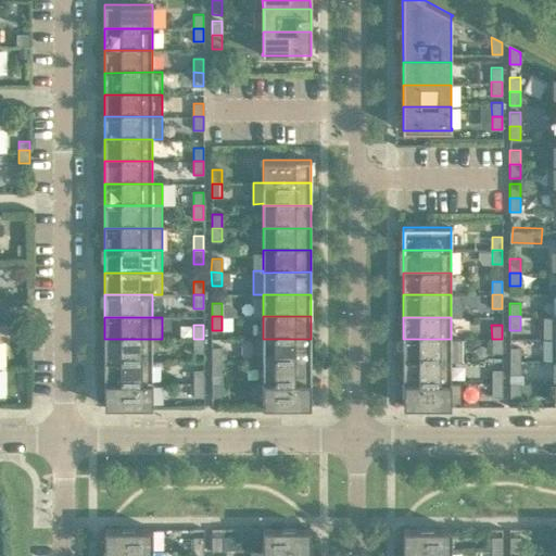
[(152,339),(104,339),(104,362),(152,361),(152,339)]
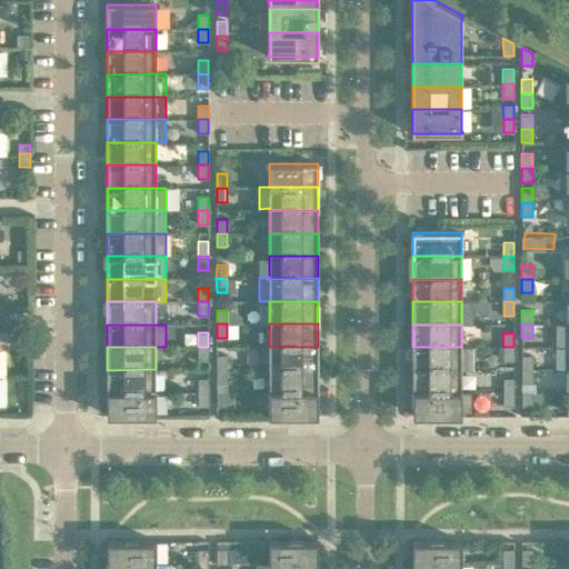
[(208,347),(198,347),(198,361),(208,361),(208,347)]
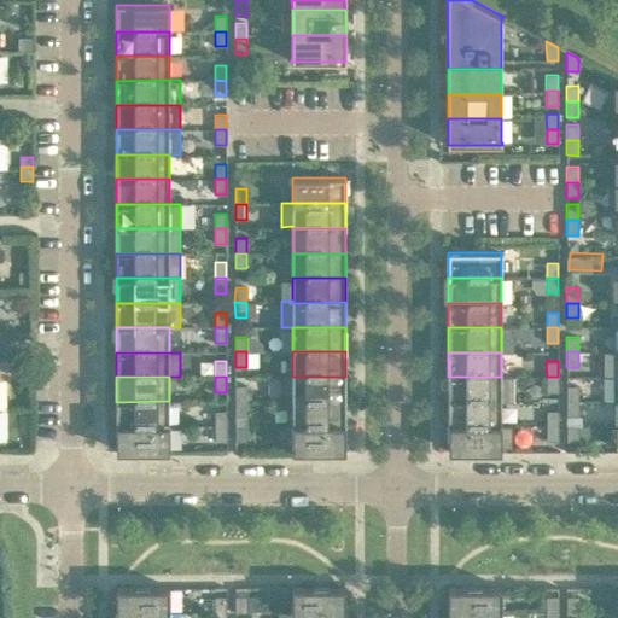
[(345,377),(292,377),(292,401),(345,401),(345,377)]
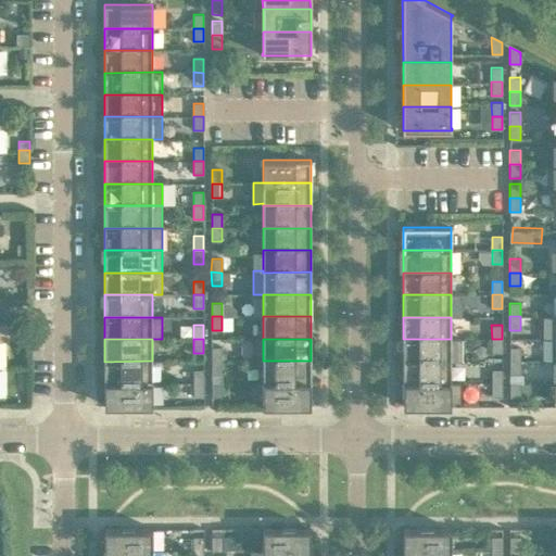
[(451,339),(403,339),(403,361),(451,361),(451,339)]
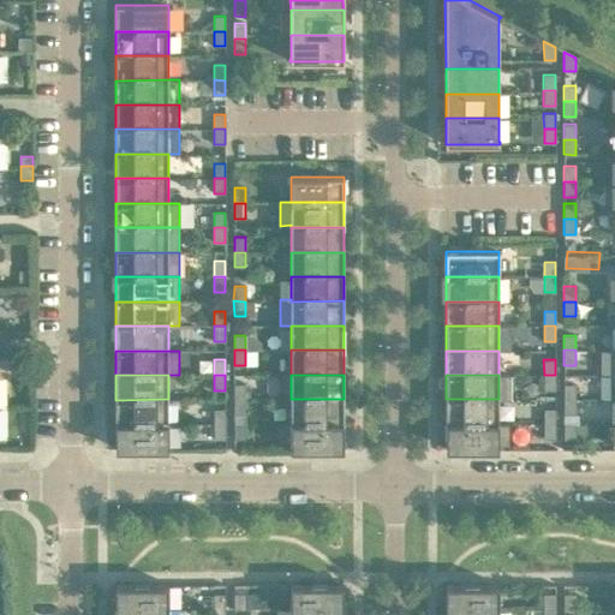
[(555,375),(544,375),(544,390),(555,390),(555,375)]
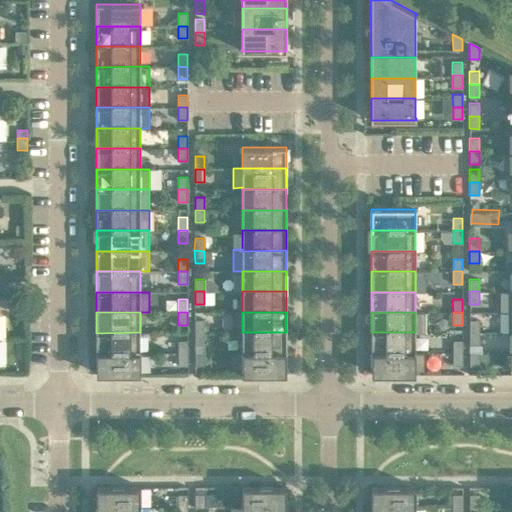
[(204,320),(195,319),(195,332),(204,332),(204,320)]
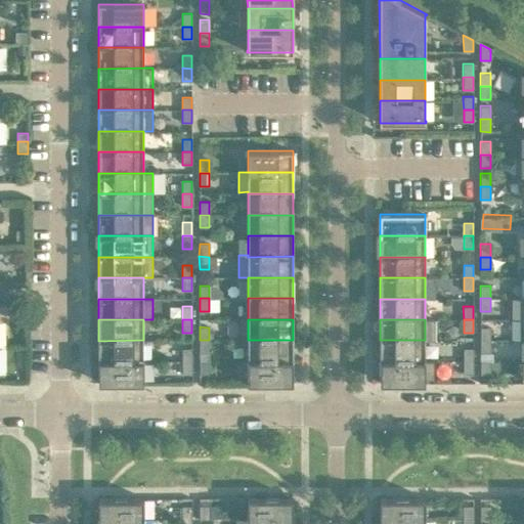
[(490,328),(480,328),(480,340),(490,340),(490,328)]
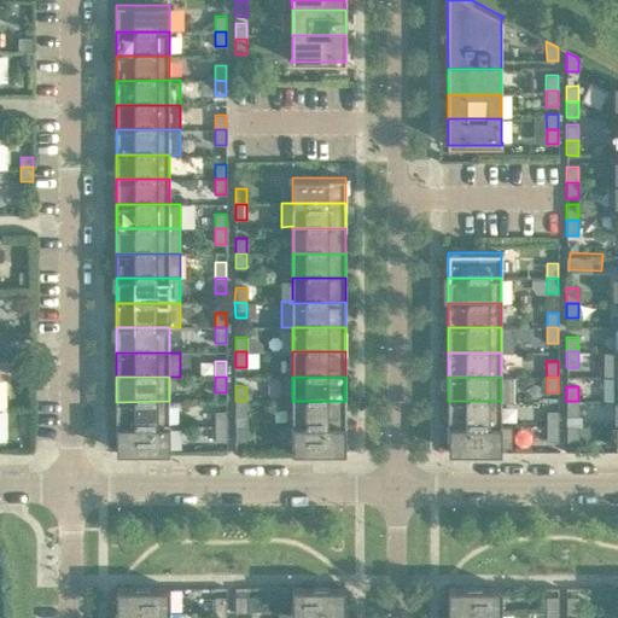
[(169,401),(116,402),(116,426),(169,426),(169,401)]
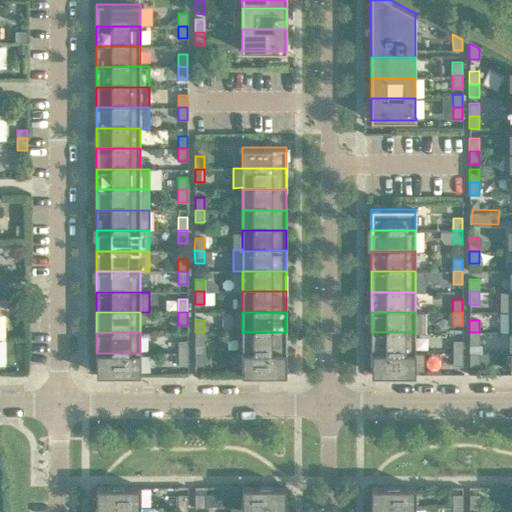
[(204,332),(195,332),(194,345),(204,345),(204,332)]
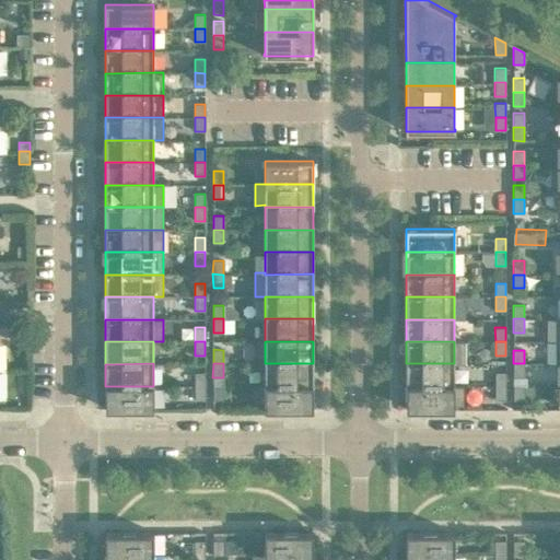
[(313,363),(265,363),(265,386),(313,386),(313,363)]
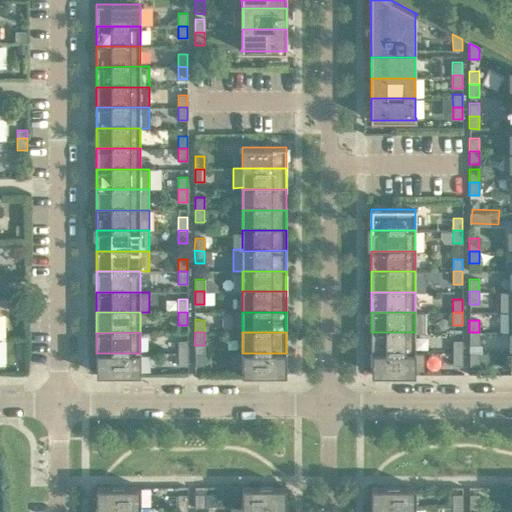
[(415,332),(371,332),(371,352),(415,353),(415,352),(415,332)]
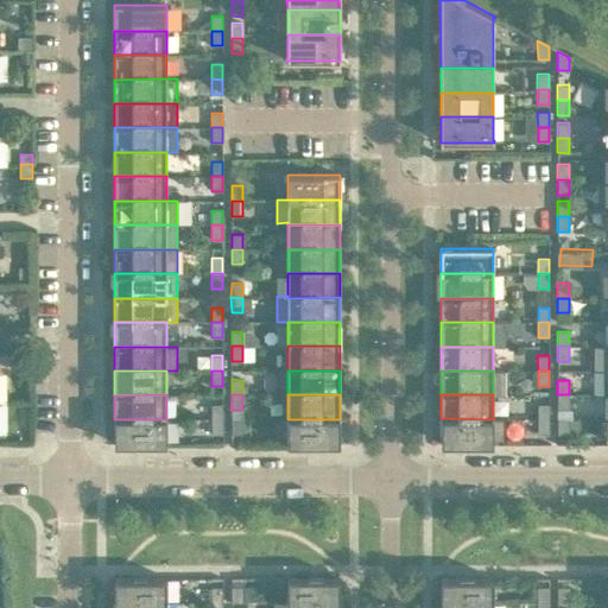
[(569,394),(557,394),(557,410),(569,410),(569,394)]
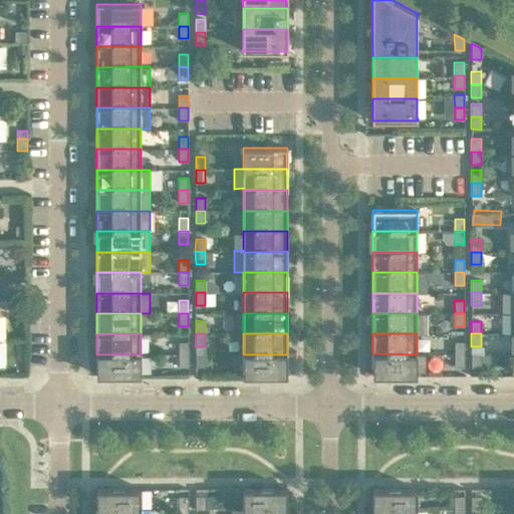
[(179,341),(179,354),(188,354),(188,341),(179,341)]
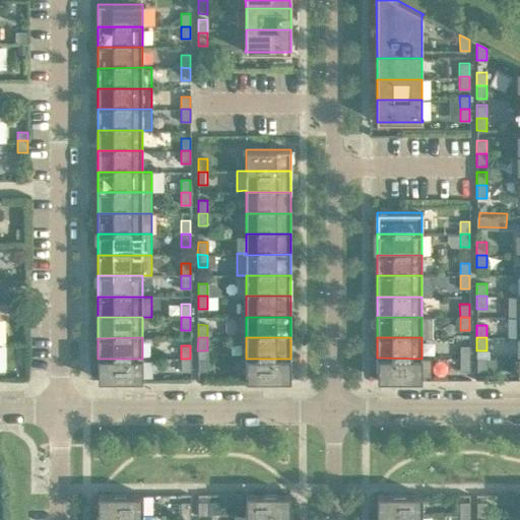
[(460,345),(460,359),(469,359),(469,345),(460,345)]
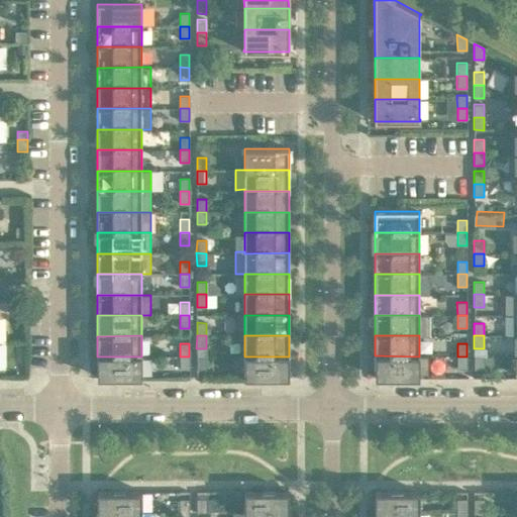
[(419,356),(375,355),(375,372),(378,372),(378,378),(419,378),(419,374),(428,374),(428,355),(419,355),(419,356)]
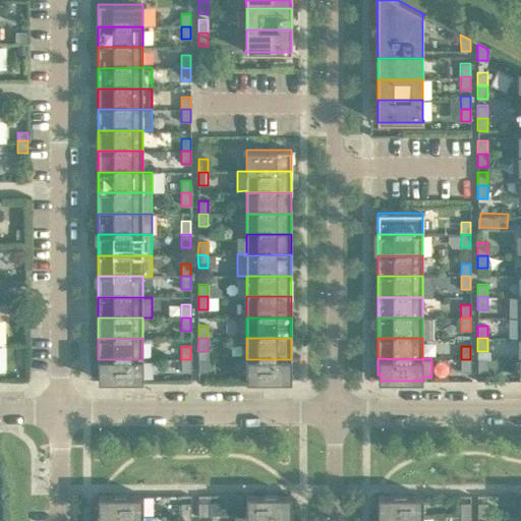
[(142,359),(98,359),(98,381),(142,381),(142,359)]
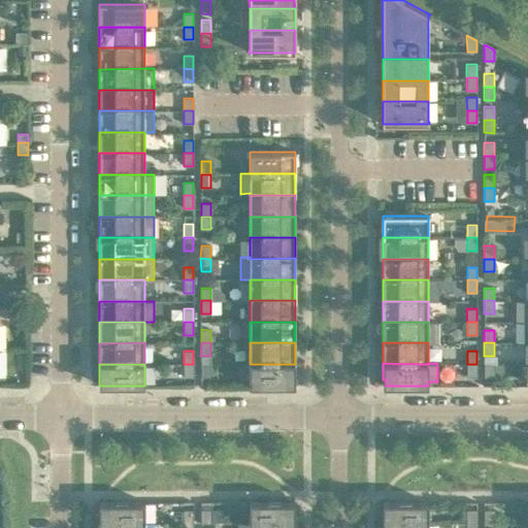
[(193,364),(184,364),(184,376),(193,376),(193,364)]
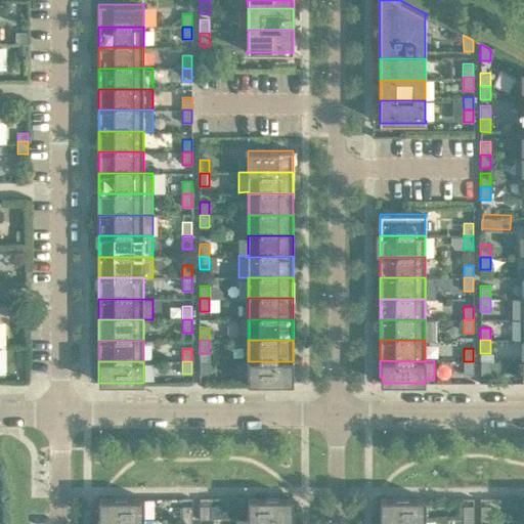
[(209,361),(200,361),(200,374),(209,374),(209,361)]
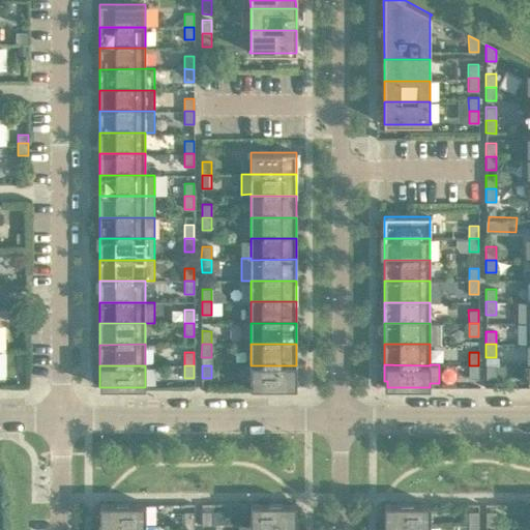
[(296,365),(251,365),(251,387),(293,387),(293,379),(296,379),(296,365)]
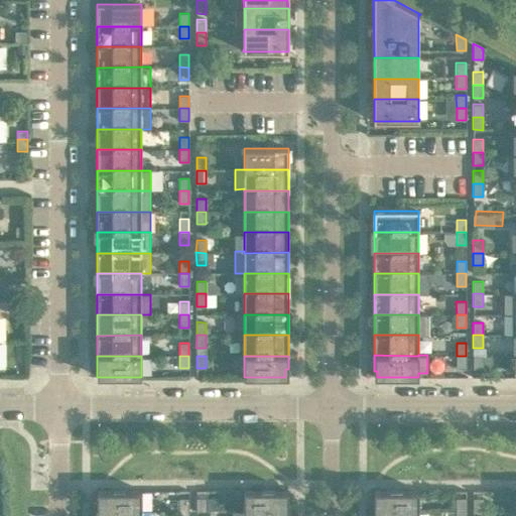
[(466,356),(457,356),(456,368),(466,368),(466,356)]
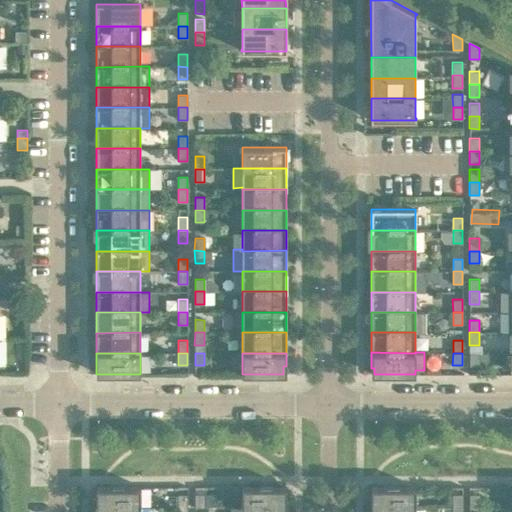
[(479,353),(469,353),(469,365),(479,365),(479,353)]
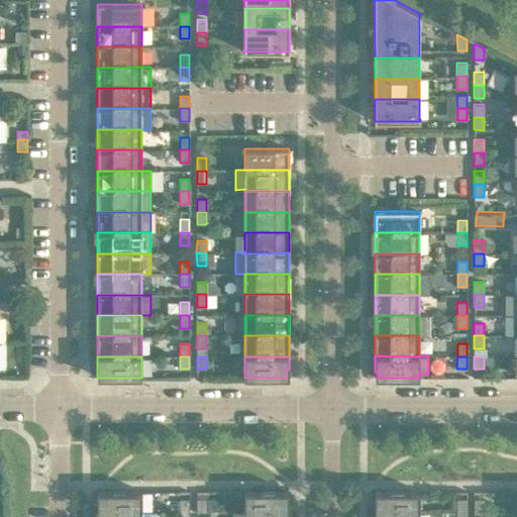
[(113,489),(113,491),(97,491),(97,512),(142,512),(141,491),(124,491),(124,489),(113,489)]
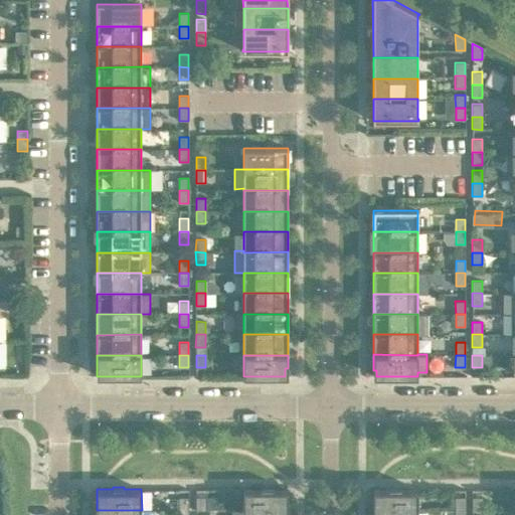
[(261,487),(261,489),(242,489),(242,510),(288,510),(288,489),(272,489),(272,487),(261,487)]
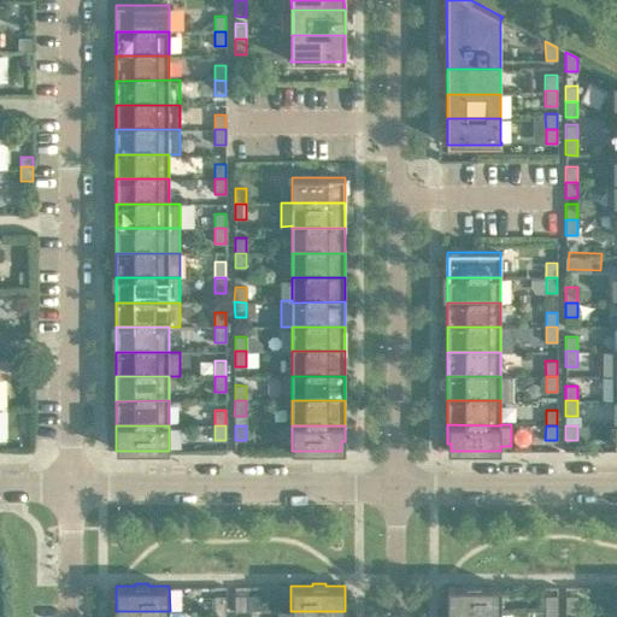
[(500,586),(480,586),(480,583),(465,583),(465,586),(447,586),(447,611),(500,611),(500,586)]
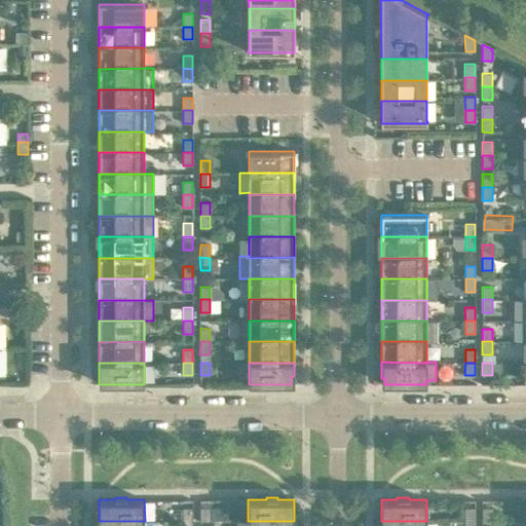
[(183,508),(183,521),(192,521),(192,508),(183,508)]
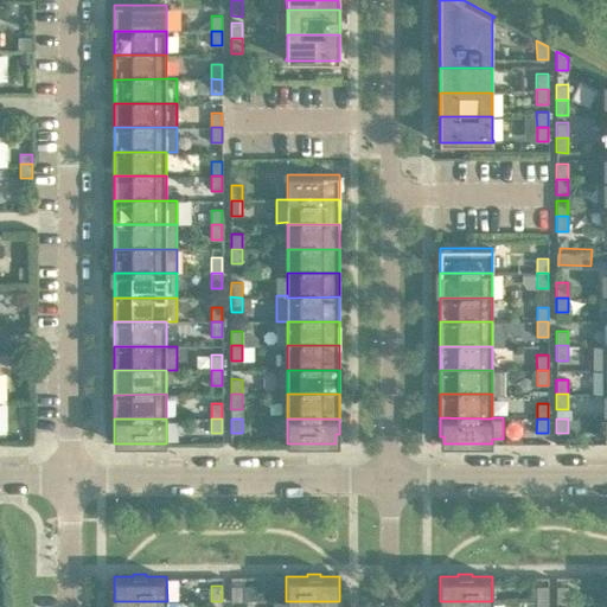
[(242,586),(231,586),(231,601),(242,600),(242,586)]
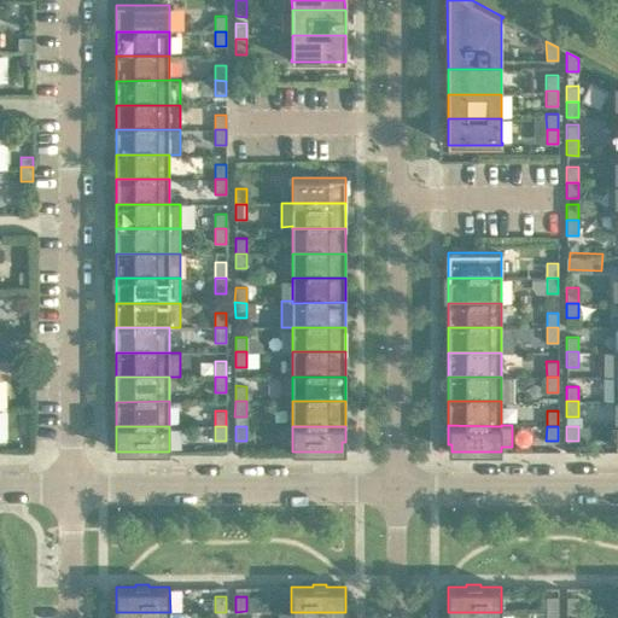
[(546,596),(546,612),(558,612),(558,596),(546,596)]
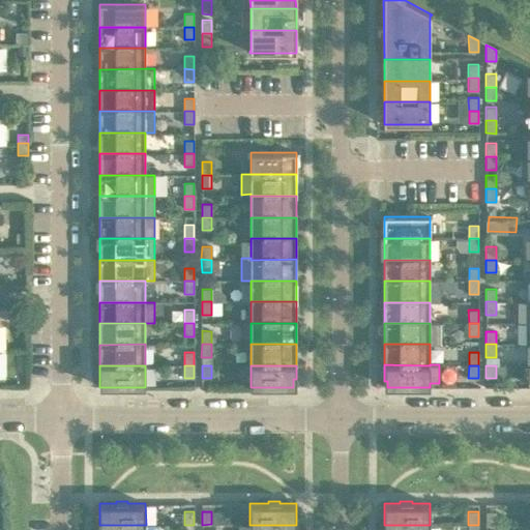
[(496,511),(486,511),(486,525),(496,525),(496,511)]
